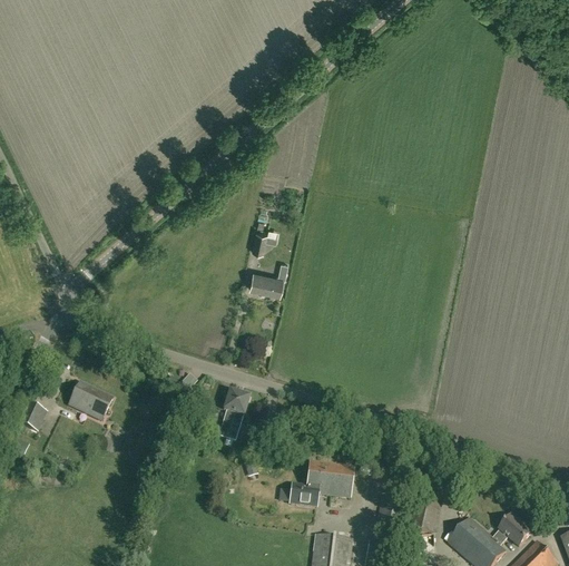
[(263,238),(265,232),(255,230),(251,247),(261,250),(263,238)]
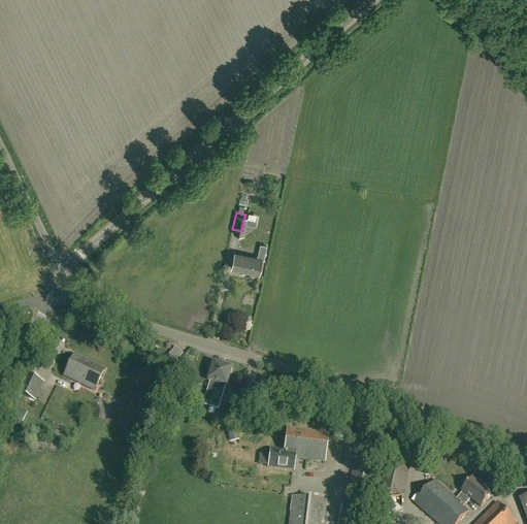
[(245,215),(243,221),(254,223),(255,217),(245,215)]
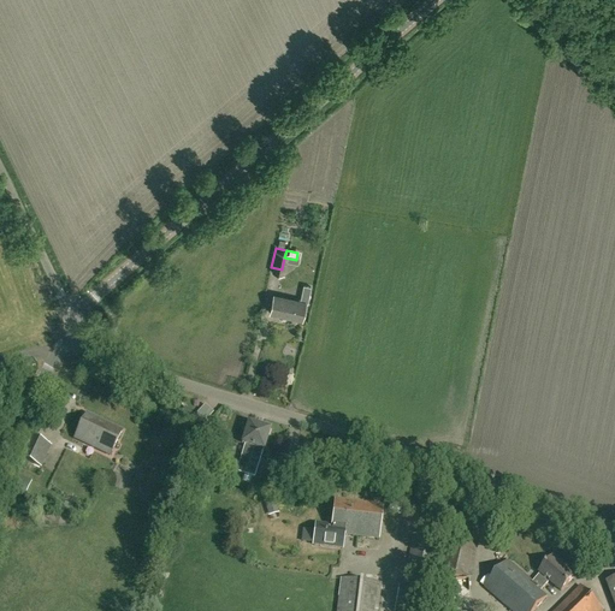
[(302,280),(301,288),(299,296),(272,290),(268,308),(300,315),(305,297),(306,298),(309,282),(302,280)]
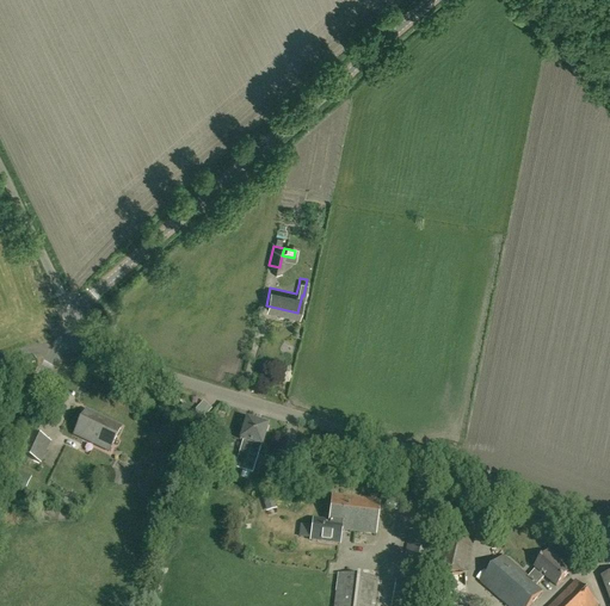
[(186,414),(195,421),(202,413),(193,406),(186,414)]
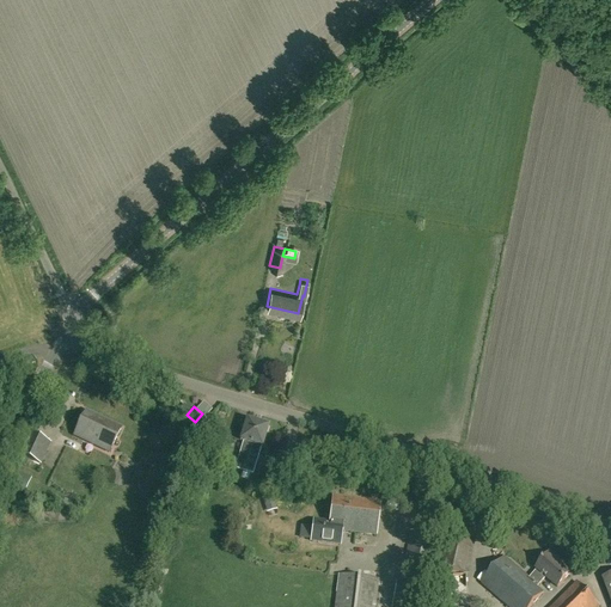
[(85,408),(73,431),(108,449),(120,424),(85,408)]
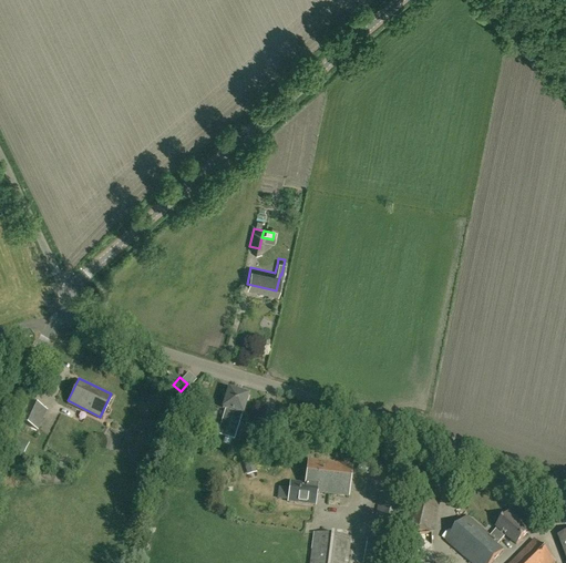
[(224,433),(237,389),(227,386),(220,406),(224,407),(216,431),(224,433)]
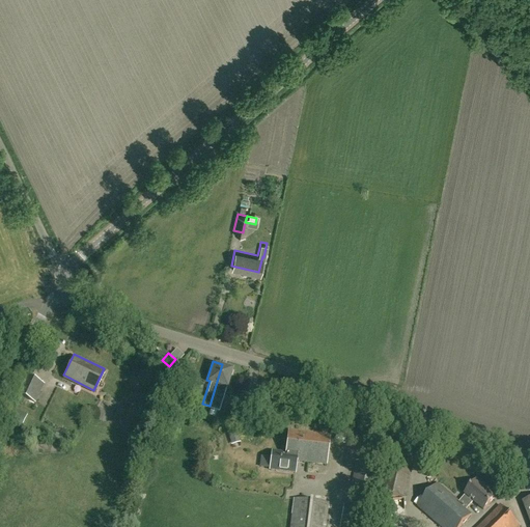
[(231,366),(222,364),(210,406),(219,409),(225,386),(226,386),(231,366)]
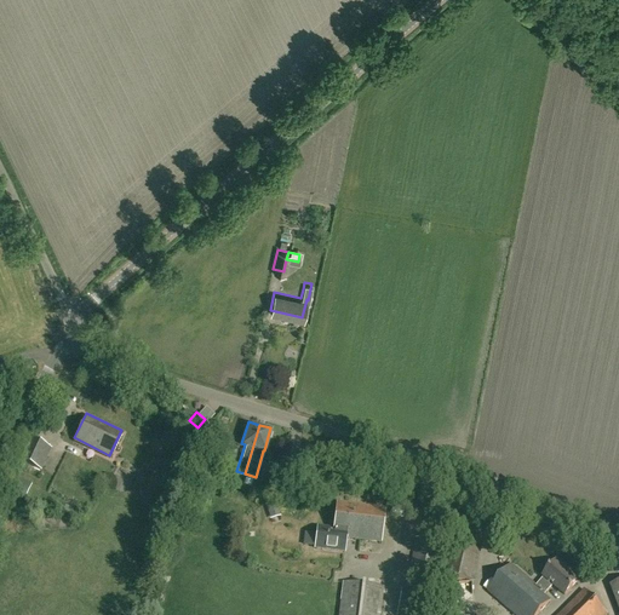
[(17,454),(40,466),(51,444),(28,434),(17,454)]
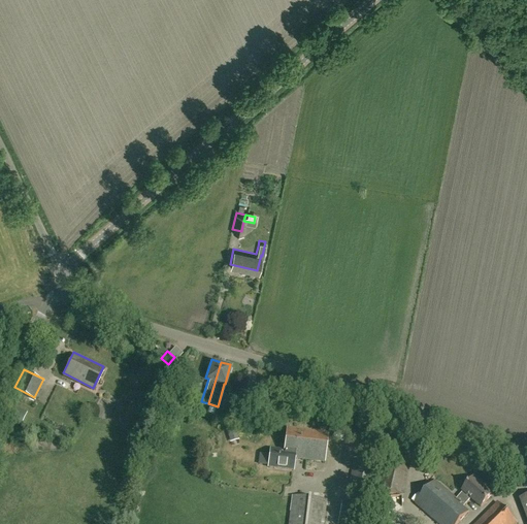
[(237,400),(239,401),(250,404),(254,391),(240,387),(237,400)]
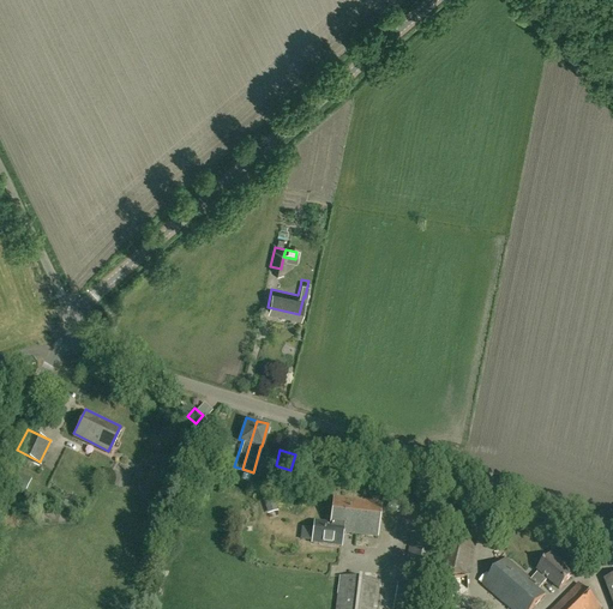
[(6,482),(23,490),(30,477),(13,469),(6,482)]
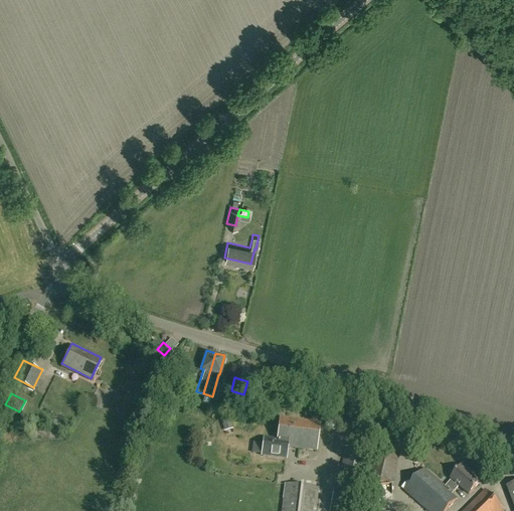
[(220,416),(223,428),(231,426),(228,414),(220,416)]
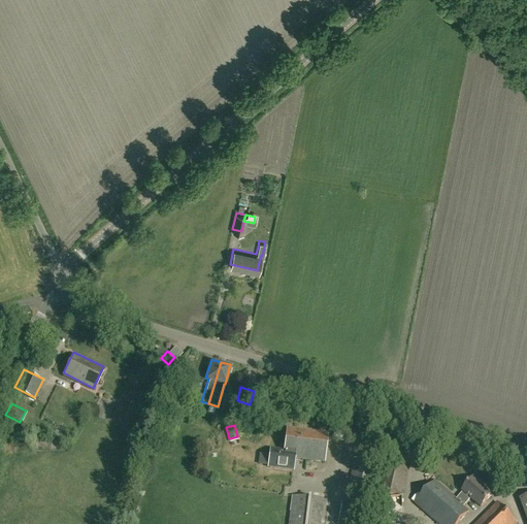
[(327,430),(287,425),(284,448),(270,447),(267,463),(293,466),(294,455),(324,459),(327,430)]
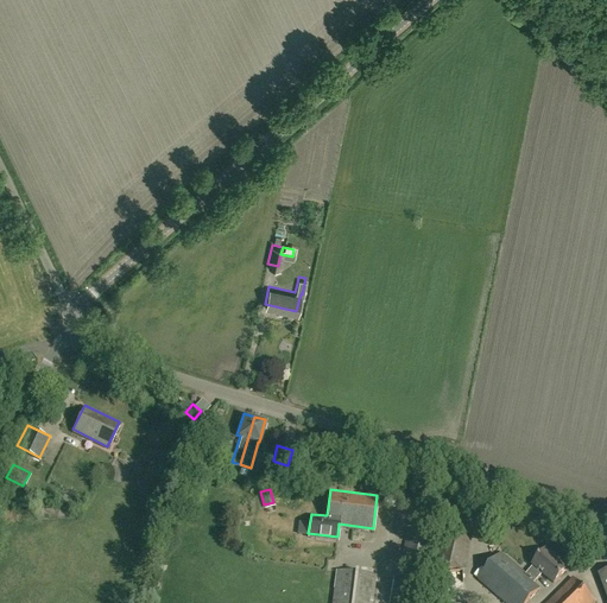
[(63,490),(59,497),(74,503),(77,497),(68,493),(63,490)]
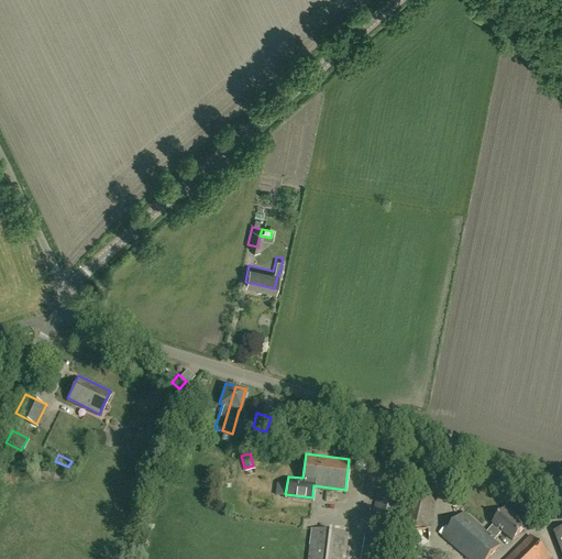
[(405,518),(429,524),(440,475),(417,470),(405,518)]
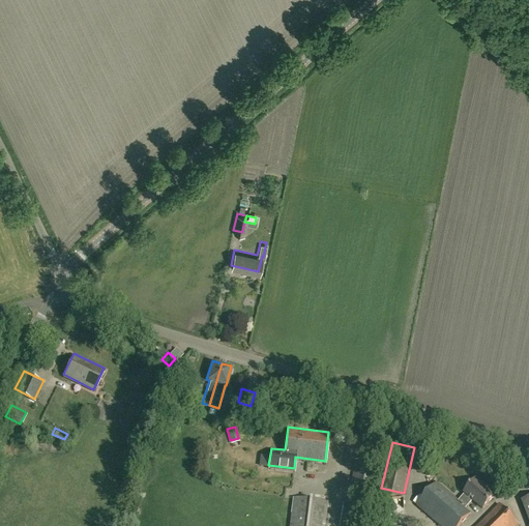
[(350,484),(375,487),(378,461),(370,459),(354,457),(350,484)]
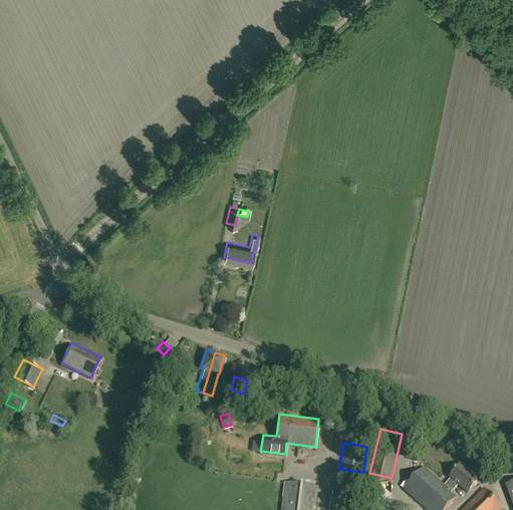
[(423,465),(403,488),(429,509),(443,509),(456,496),(450,491),(458,482),(467,490),(477,479),(467,470),(469,467),(461,461),(449,475),(450,476),(444,483),(423,465)]
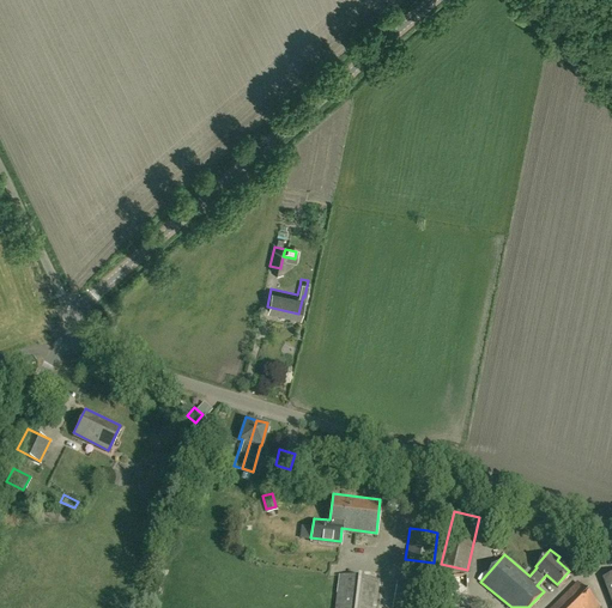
[(373,607),(377,577),(339,572),(333,607),(373,607)]
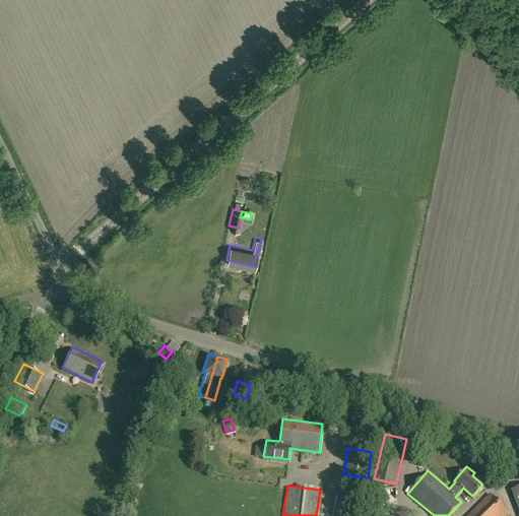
[(505,515),(509,512),(489,492),(463,515),(505,515)]
